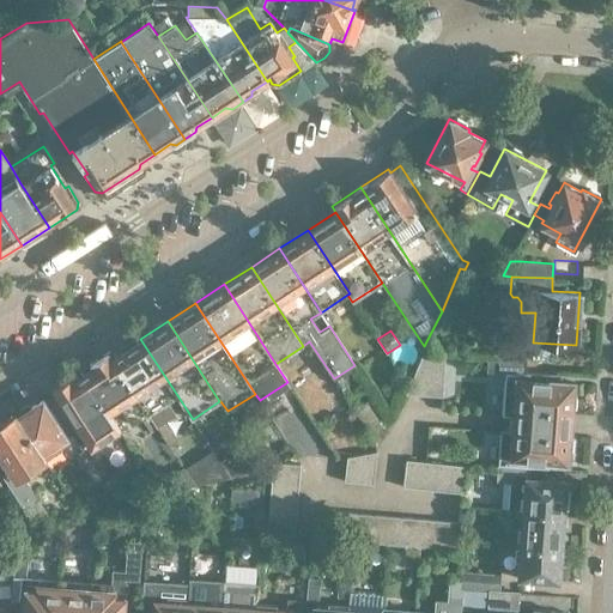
[(140,339),(113,357),(150,413),(177,395),(140,339)]
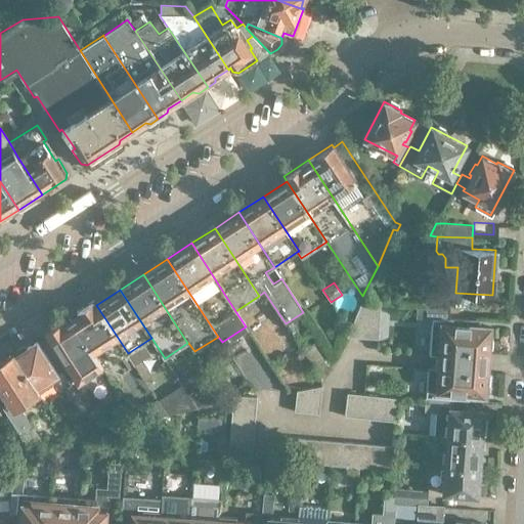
[(429,299),(429,300),(429,303),(428,303),(427,316),(432,316),(449,317),(449,305),(446,305),(446,304),(443,303),(443,299),(429,299)]
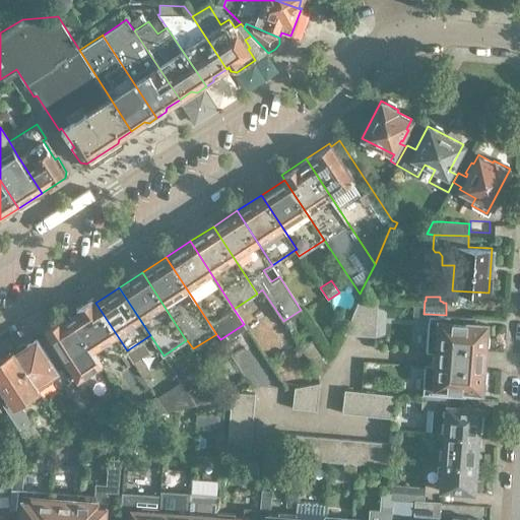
[(92,298),(68,313),(93,350),(103,344),(113,360),(127,350),(95,303),(92,298)]
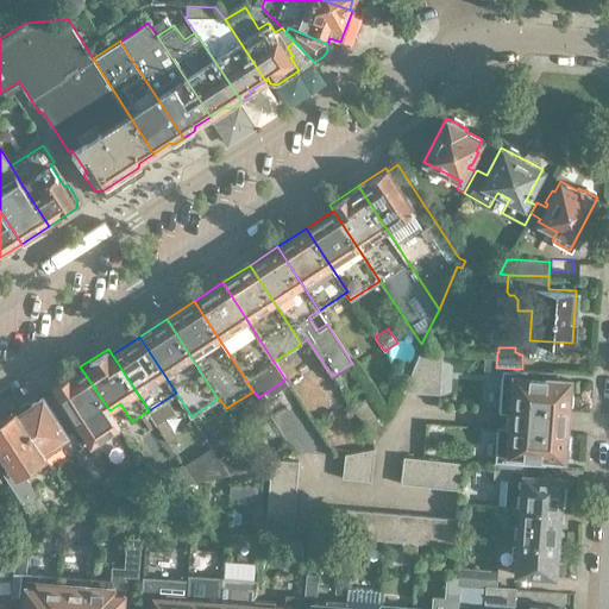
[(421,352),(415,365),(426,365),(425,393),(439,394),(441,353),(421,352)]
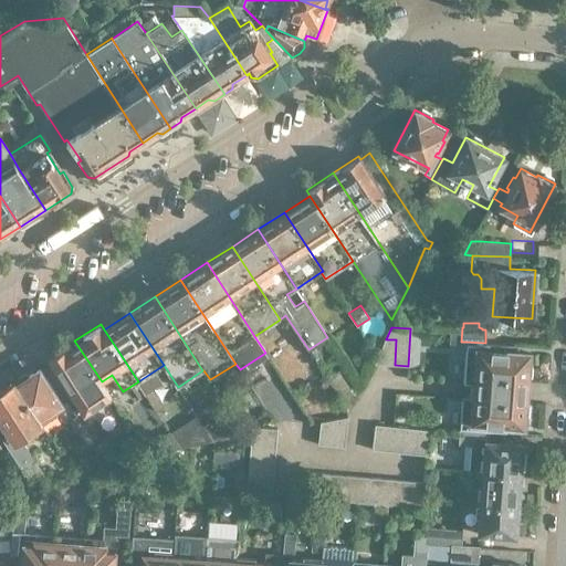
[(386,339),(374,364),(395,365),(396,339),(386,339)]
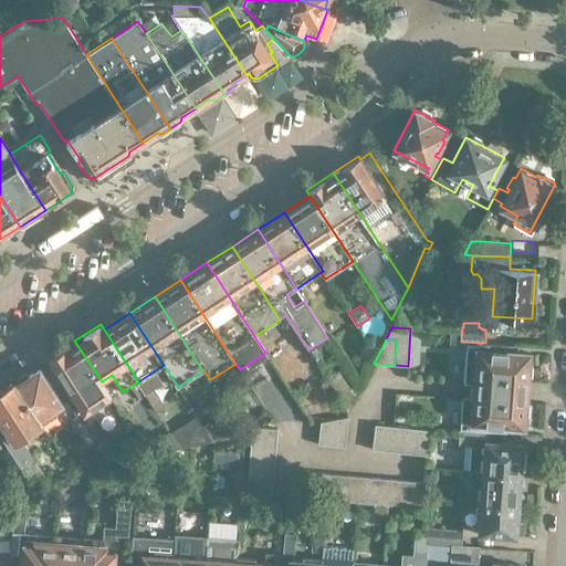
[(74,341),(49,357),(75,398),(76,398),(82,407),(98,396),(93,387),(102,381),(74,341)]
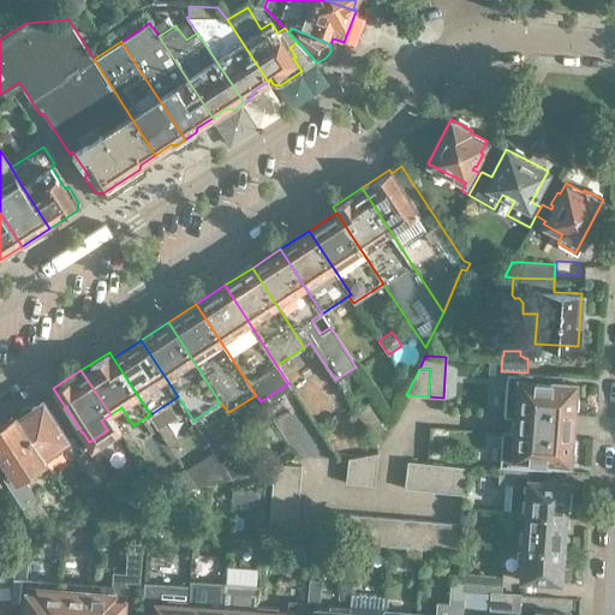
[(507,371),(503,417),(515,417),(573,421),(573,410),(577,408),(578,398),(574,396),(575,383),(556,382),(557,375),(527,372),(507,371)]
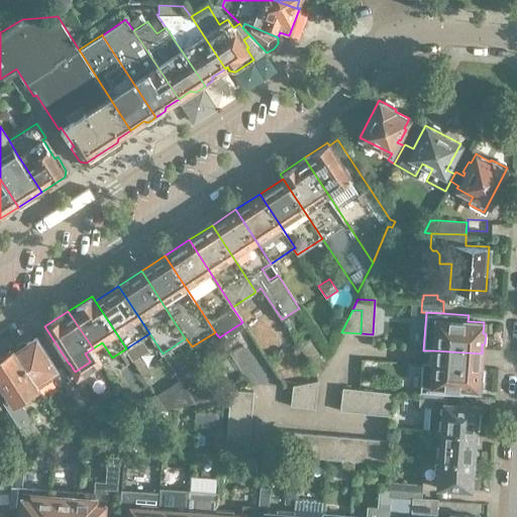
[(14,350),(37,386),(38,388),(53,379),(49,374),(58,369),(36,335),(26,342),(22,341),(15,345),(16,348),(14,350)]
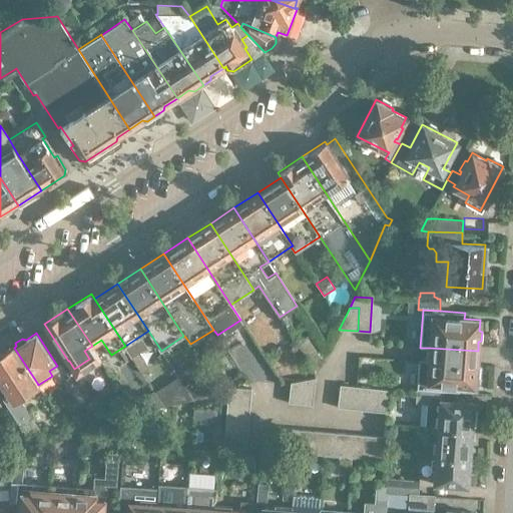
[(320,357),(307,336),(297,342),(311,364),(320,357)]
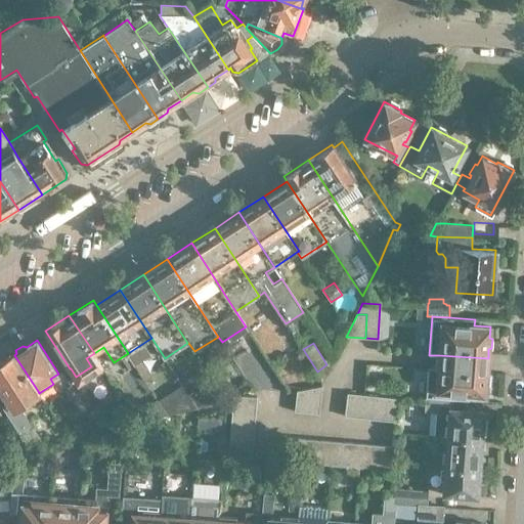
[(12,352),(0,360),(0,387),(8,400),(1,405),(25,441),(28,446),(41,439),(32,425),(18,404),(38,391),(14,355),(12,352)]
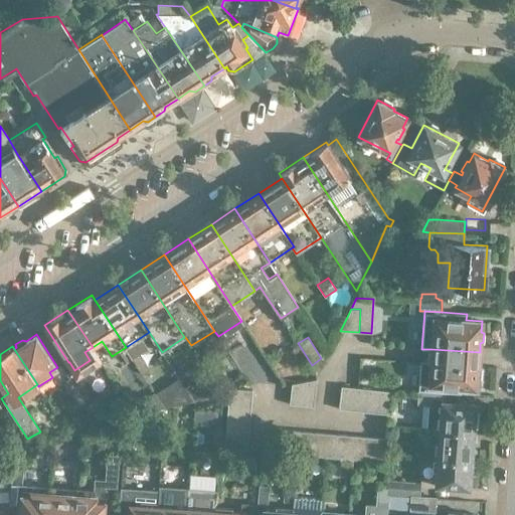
[(420,361),(418,390),(448,392),(461,393),(461,388),(477,389),(478,378),(481,377),(481,369),(479,366),(479,358),(480,352),(432,349),(431,355),(431,361),(420,361)]
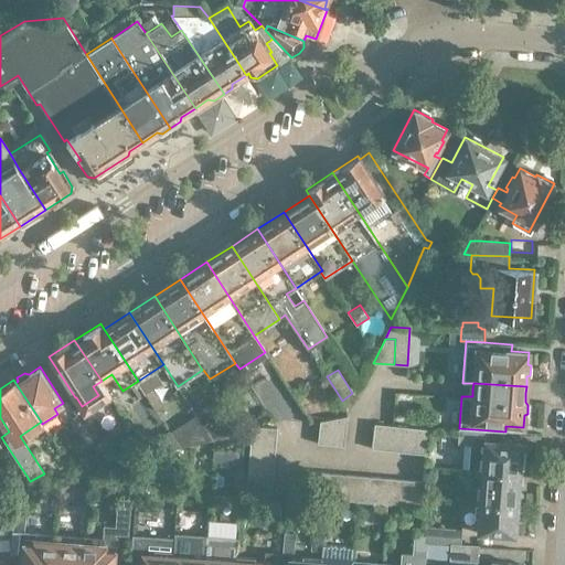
[(164,407),(151,386),(144,392),(156,413),(164,407)]
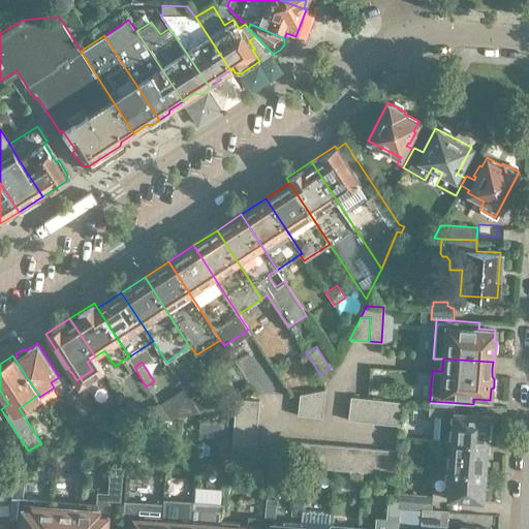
[(223,378),(214,384),(221,397),(231,391),(223,378)]
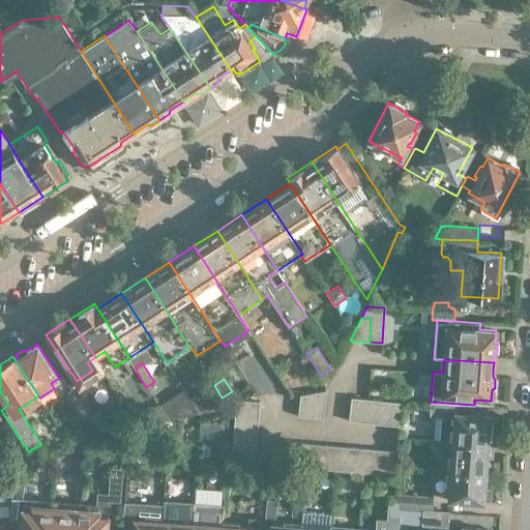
[(67,380),(58,385),(63,392),(71,387),(67,380)]
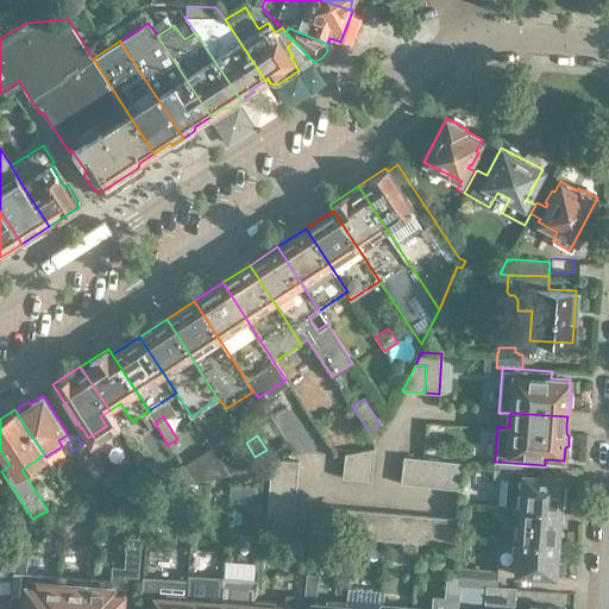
[(211,447),(183,464),(195,482),(230,473),(219,458),(219,457),(211,447)]
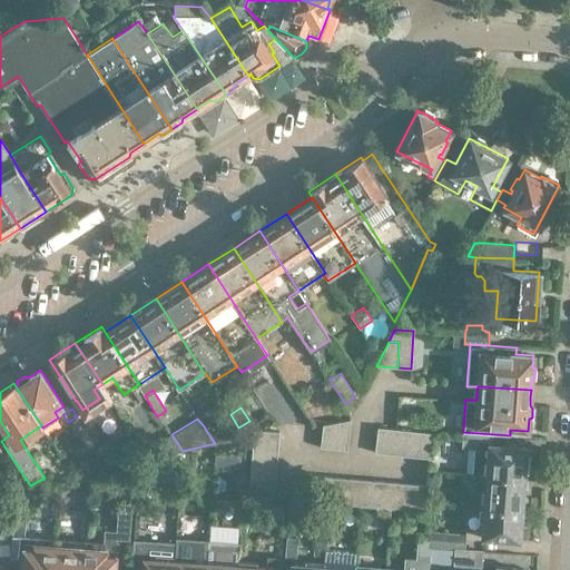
[(215,420),(205,428),(205,429),(215,443),(233,441),(231,429),(223,431),(215,420)]
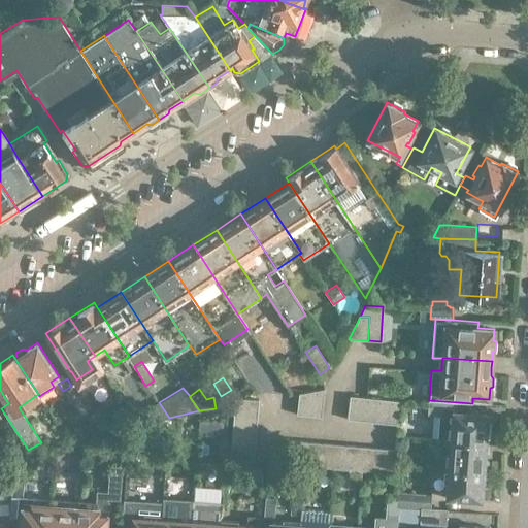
[(324,389),(311,391),(308,416),(321,417),(324,389)]
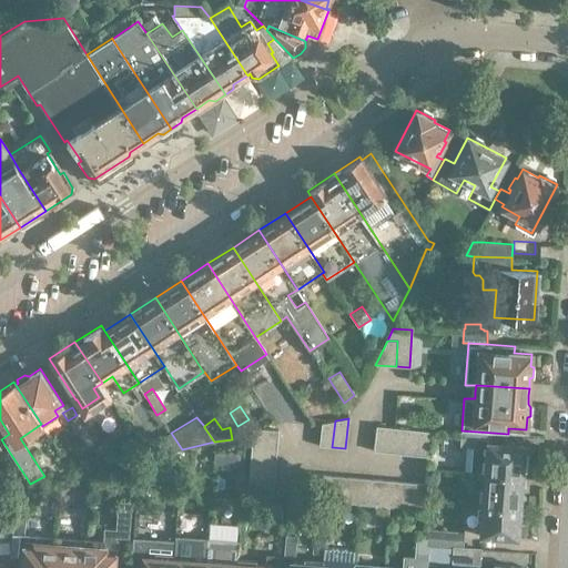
[(318,445),(332,447),(335,421),(321,423),(318,445)]
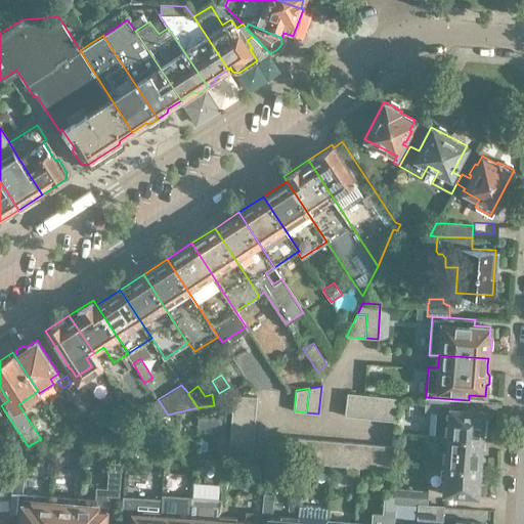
[(359,394),(347,392),(344,416),(356,417),(359,394)]
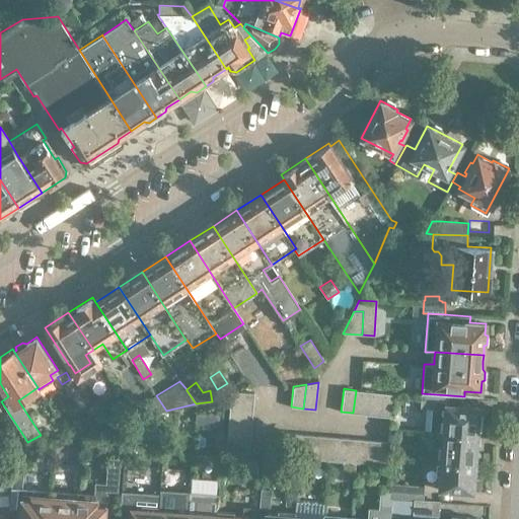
[(253,392),(230,390),(229,402),(252,404),(253,392)]
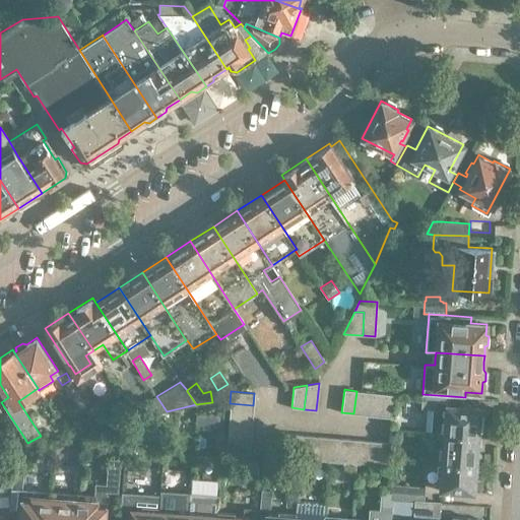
[(369,392),(356,391),(353,413),(366,415),(369,392)]
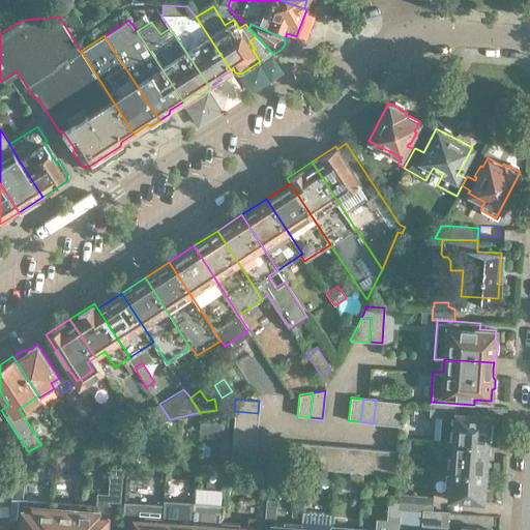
[(376,400),(373,423),(385,424),(388,401),(376,400)]
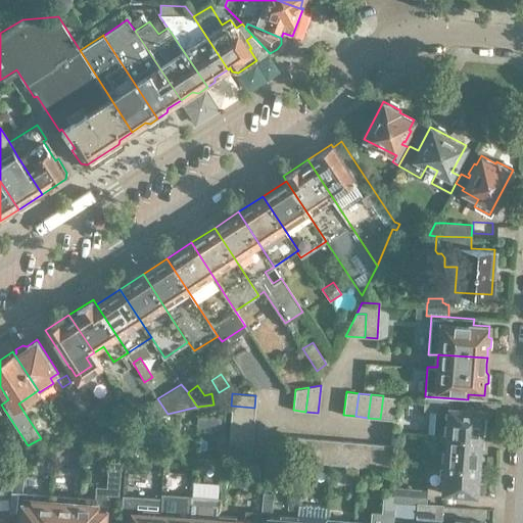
[(114,395),(89,413),(99,427),(106,422),(109,426),(130,423),(134,418),(127,407),(124,409),(114,395)]
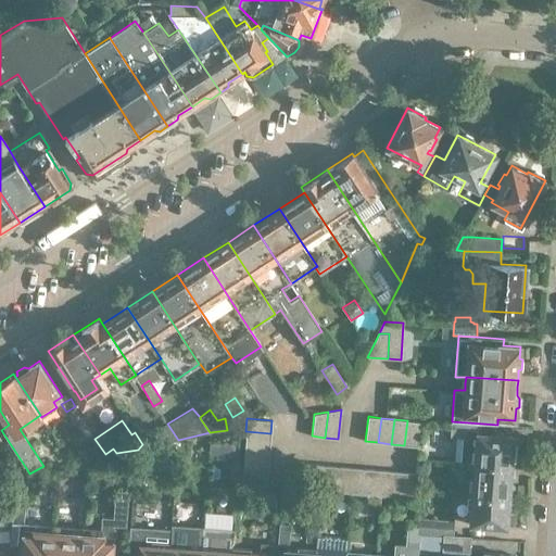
[(420,421),(407,420),(404,445),(417,446),(420,421)]
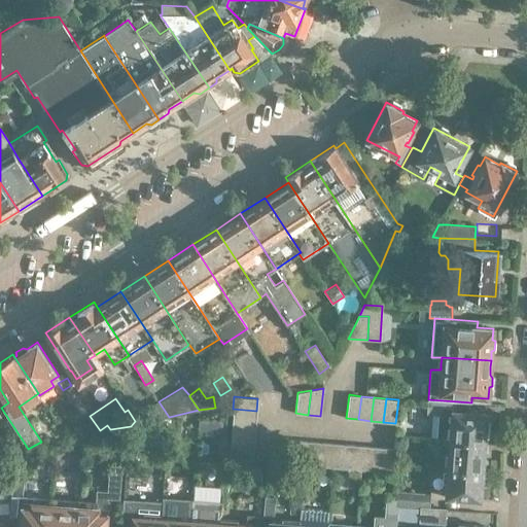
[(427,399),(427,401),(426,413),(438,414),(436,437),(485,441),(487,413),(457,411),(458,401),(428,399),(427,399)]
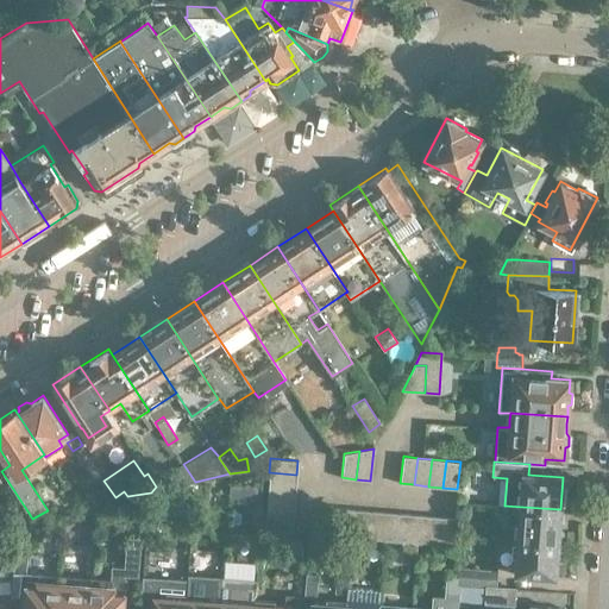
[(159,468),(148,473),(156,487),(158,490),(195,482),(183,464),(164,475),(159,468)]
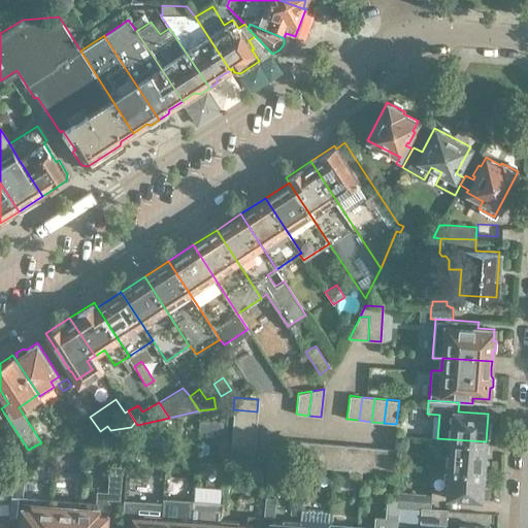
[(257,411),(233,409),(232,422),(256,424),(257,411)]
